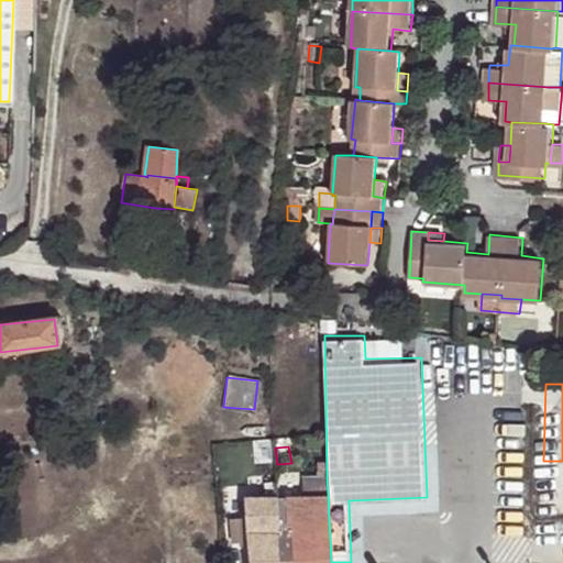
[(302,496),(328,495),(327,477),(301,479),(302,496)]
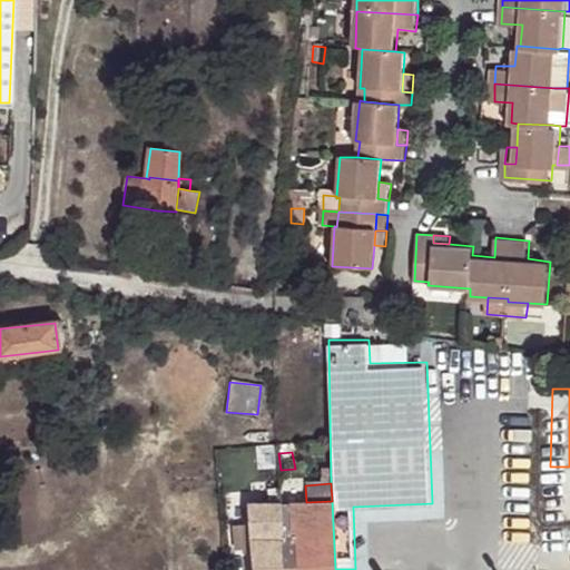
[(335,569),(332,501),(306,502),(287,504),(288,540),(282,541),(251,544),(252,559),(252,569),(335,569)]
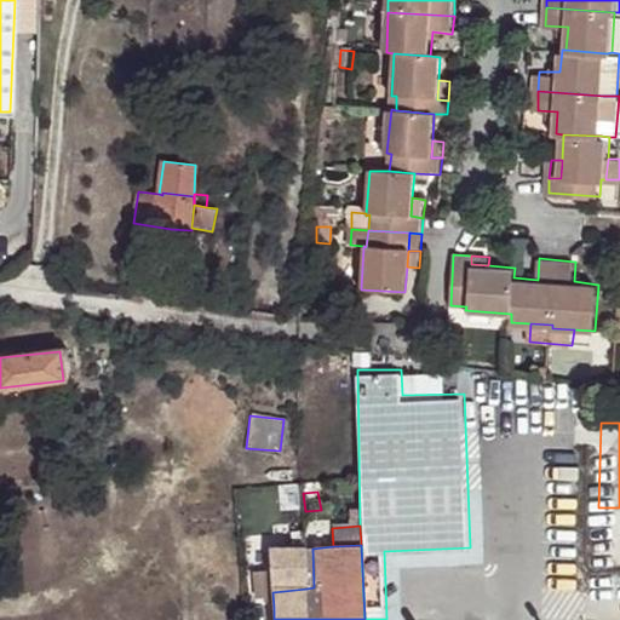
[(314,587),(313,549),(303,550),(306,589),(314,587)]
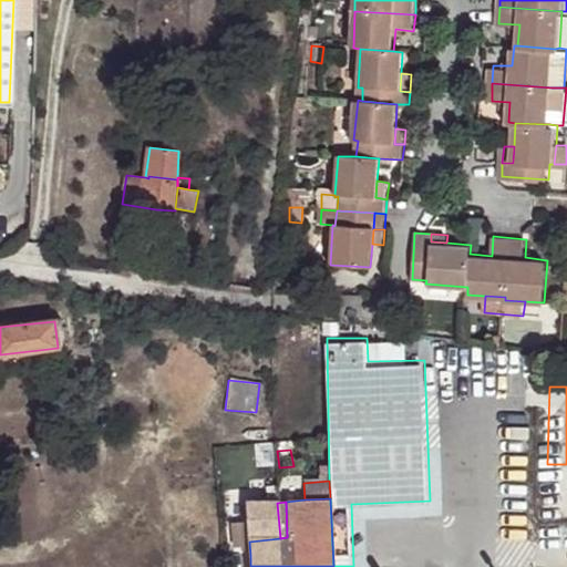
[(280,538),(277,503),(247,505),(249,525),(249,542),(280,538)]
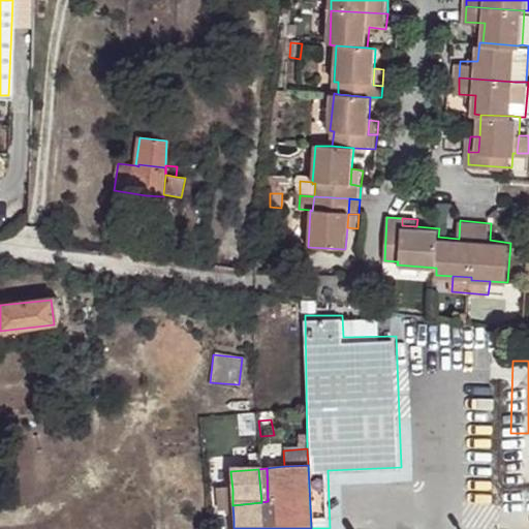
[(219,520),(234,519),(232,505),(232,490),(218,491),(219,520)]
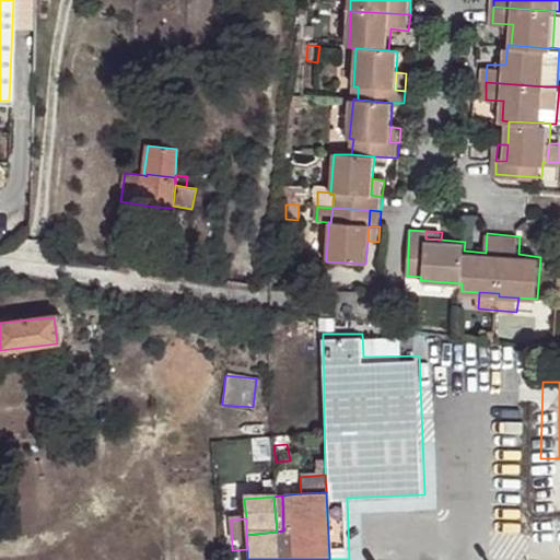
All buildings are outlined.
